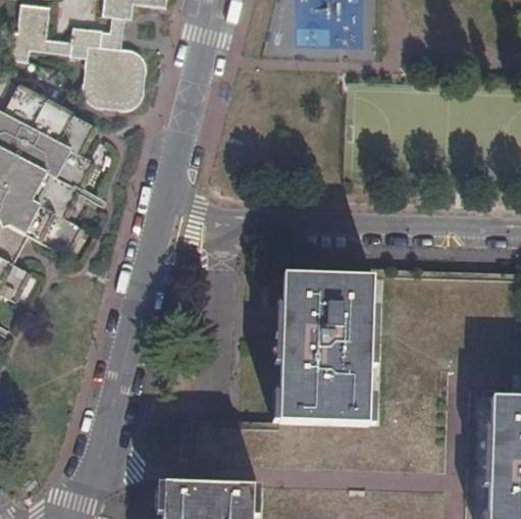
[(104,0),(103,16),(112,17),(125,19),(132,19),(134,5),(166,9),(167,0),(104,0)]
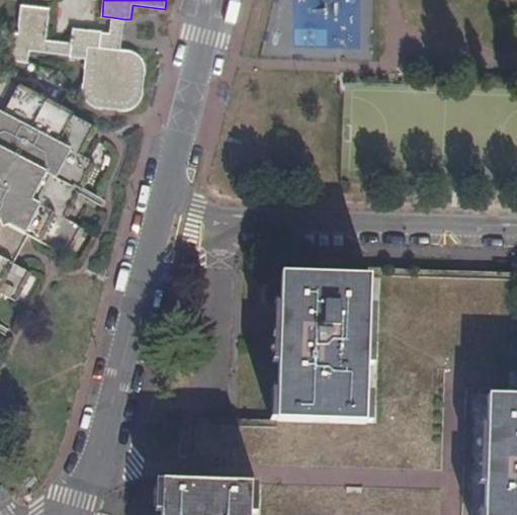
[(0,59),(28,63),(29,52),(31,35),(47,37),(51,7),(20,3),(17,31),(2,30),(0,47),(0,59)]
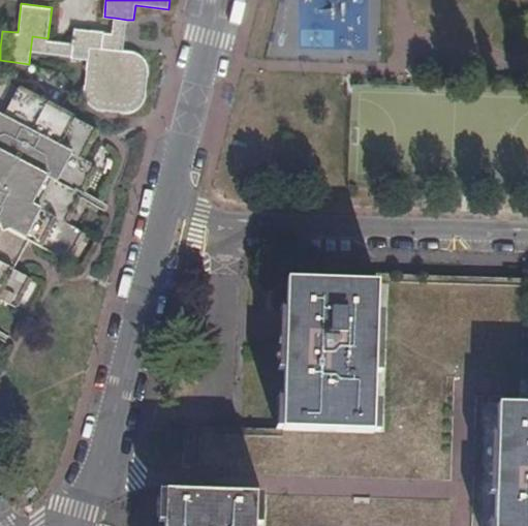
[(127,20),(114,18),(112,33),(103,33),(102,48),(123,51),(127,20)]
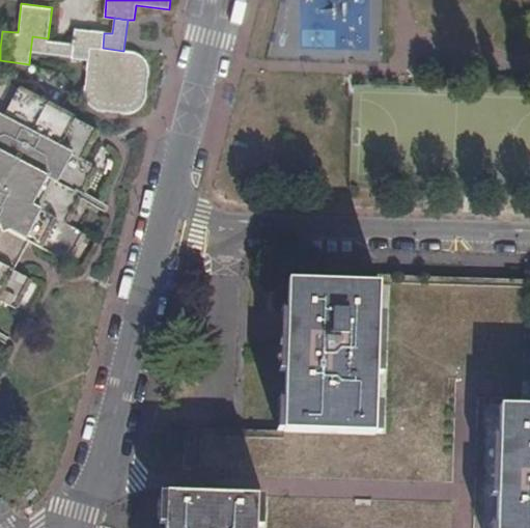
[(133,52),(123,51),(103,48),(104,33),(104,31),(75,28),(73,45),(71,58),(71,59),(87,61),(86,72),(91,73),(89,87),(84,86),(83,94),(83,98),(85,102),(89,107),(95,111),(105,112),(105,108),(120,109),(119,114),(127,115),(136,112),(141,107),(143,104),(146,96),(146,93),(141,92),(142,77),(147,77),(148,72),(148,66),(146,61),(141,56),(138,53),(133,52)]
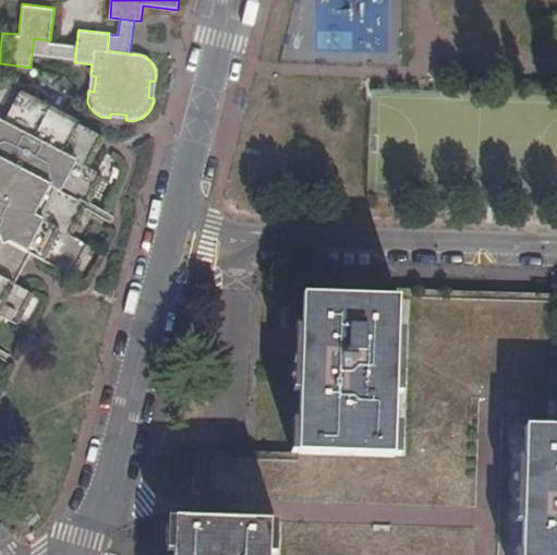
[(34,38),(32,56),(74,61),(76,47),(49,44),(50,40),(34,38)]
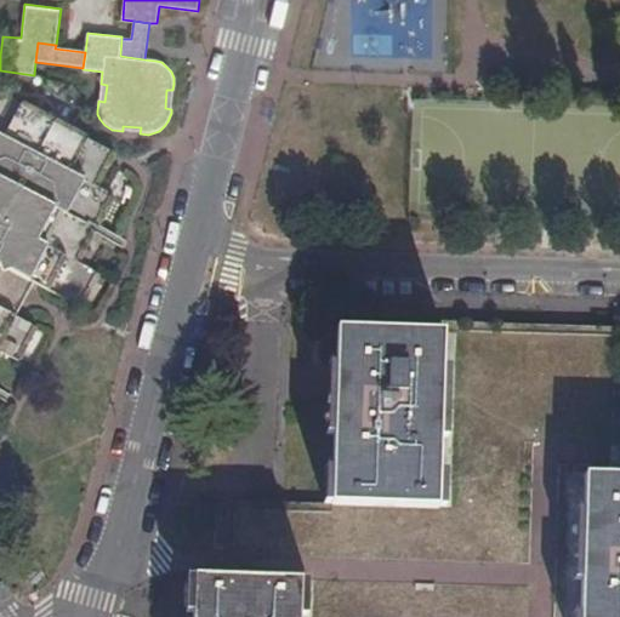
[(0,349),(20,360),(37,327),(15,316),(33,281),(81,307),(100,274),(78,262),(113,194),(97,186),(115,153),(0,91),(0,349)]
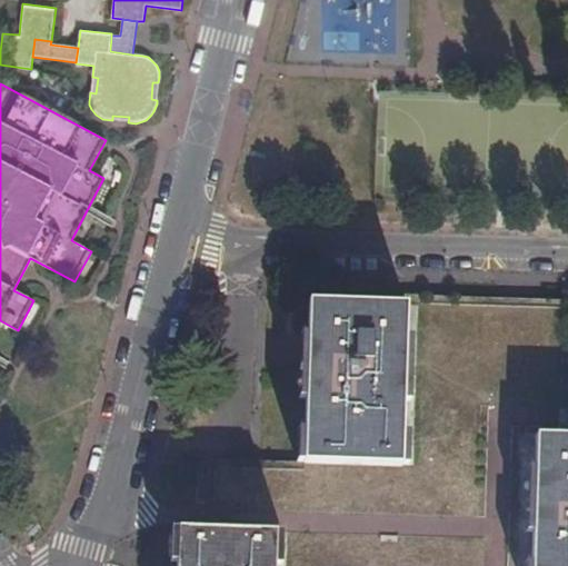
[(305,462),(404,464),(408,304),(309,301),(305,462)]
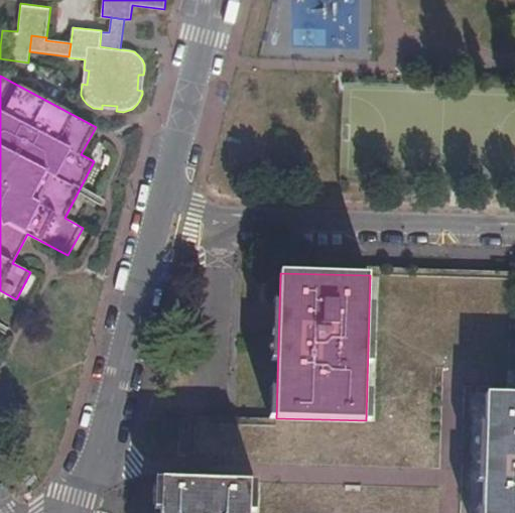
[(514,512),(514,386),(488,385),(483,512),(514,512)]
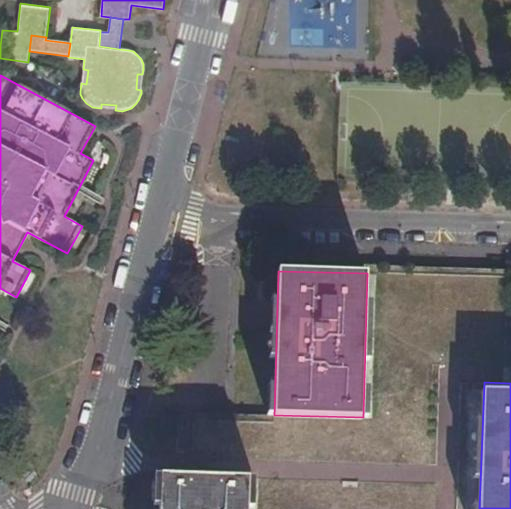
[(162,472),(160,508),(248,508),(250,475),(162,472)]
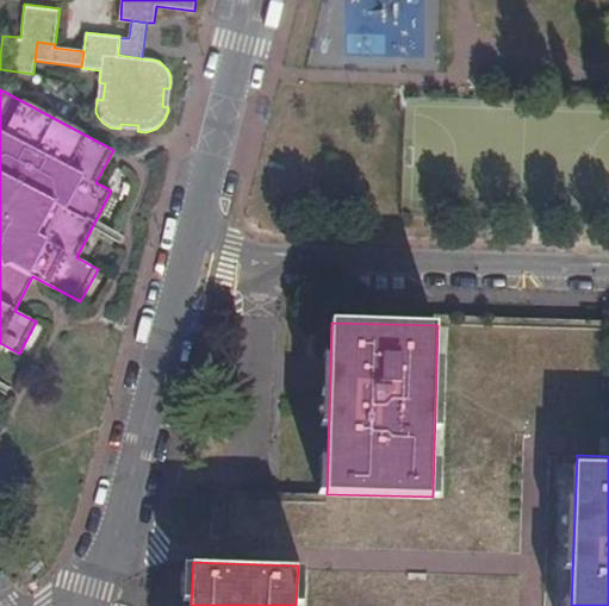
All buildings are outlined.
